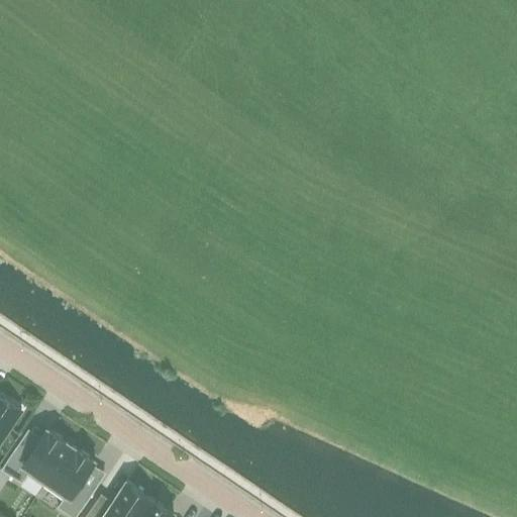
[(0,440),(21,409),(0,394),(0,440)]
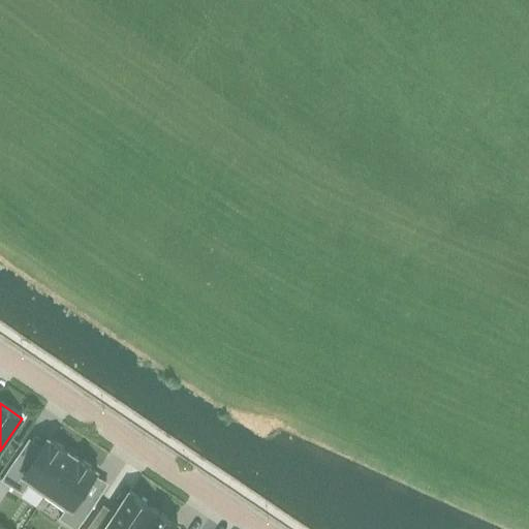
[(18,455),(2,478),(23,493),(29,484),(34,488),(45,495),(72,454),(66,449),(67,448),(52,438),(51,439),(49,437),(31,463),(18,455)]
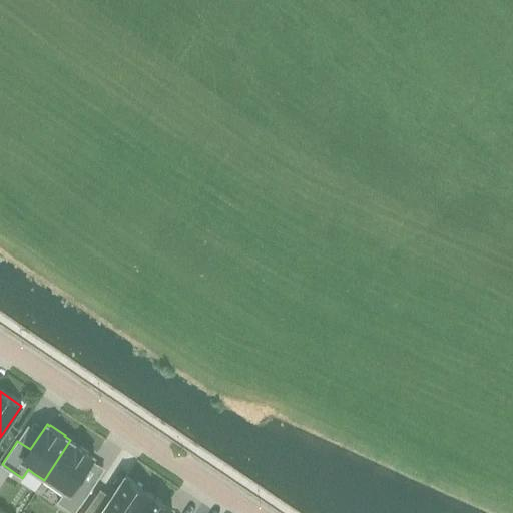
[(70,440),(44,480),(63,493),(57,501),(74,512),(93,485),(81,476),(94,456),(92,455),(92,454),(77,443),(76,444),(70,440)]
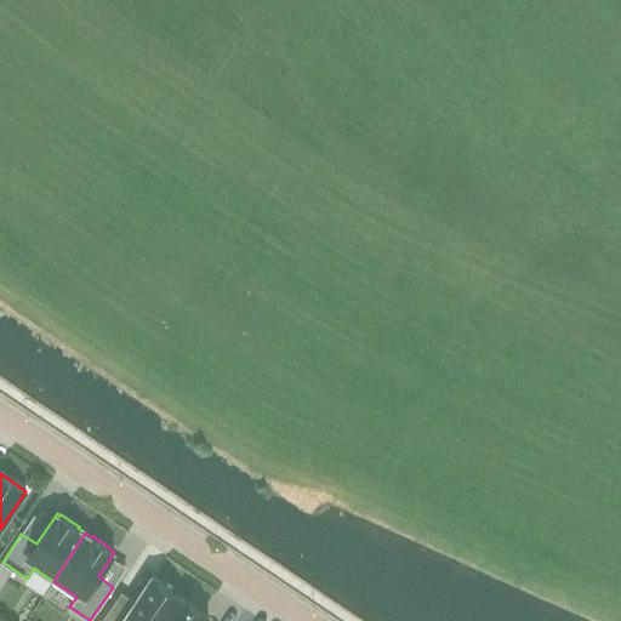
[(166,620),(183,597),(153,576),(136,600),(123,591),(102,620),(166,620)]
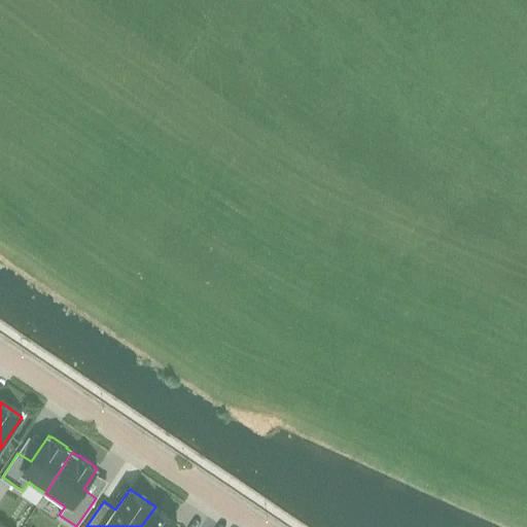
[(173,526),(177,521),(155,506),(141,526),(173,526)]
